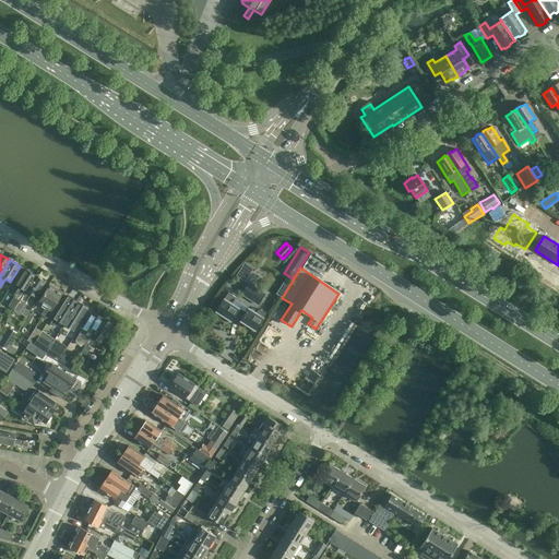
[(25,270),(15,285),(19,287),(15,293),(16,294),(14,297),(13,297),(8,306),(13,310),(20,300),(35,275),(25,270)]
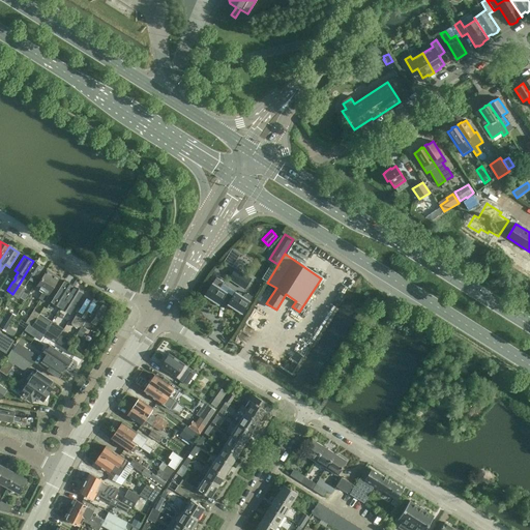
[(42,267),(33,261),(19,285),(23,288),(29,280),(33,282),(42,267)]
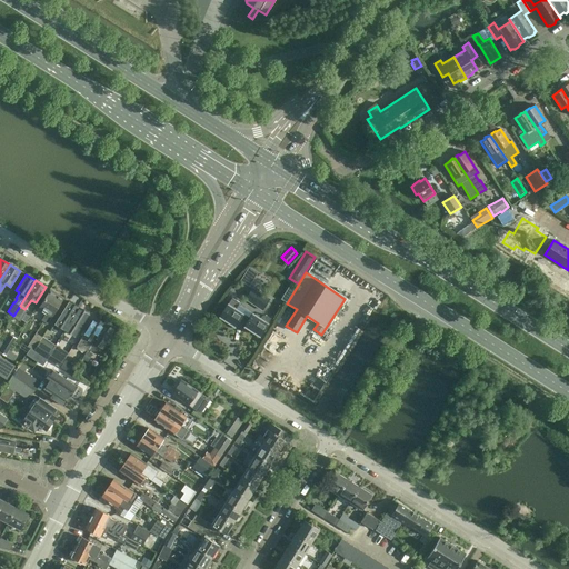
[(276,291),(270,287),(266,292),(271,297),(276,291)]
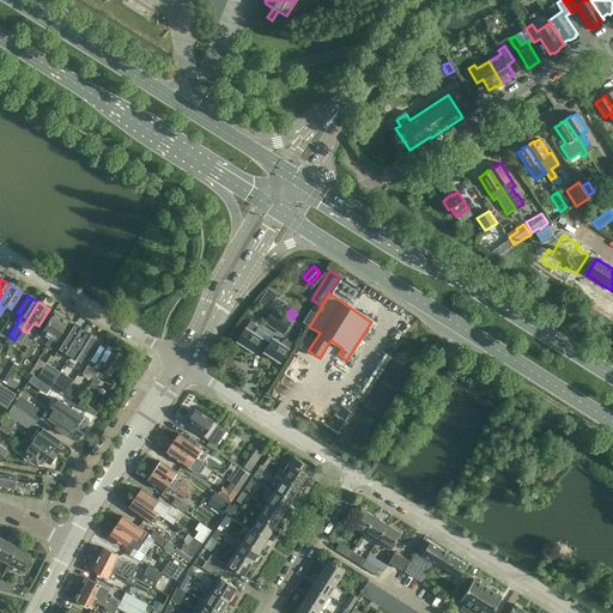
[(273,328),(281,316),(272,310),(265,322),(273,328)]
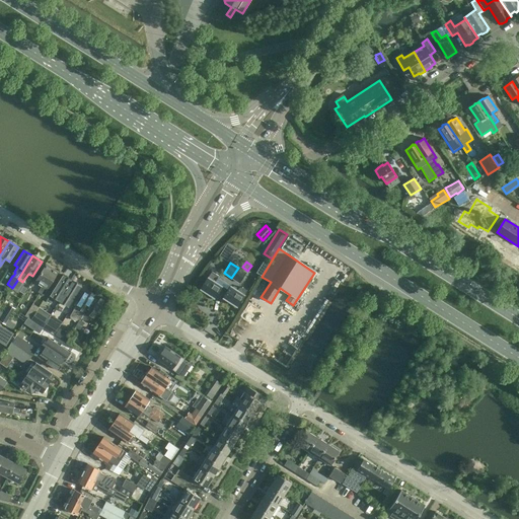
[(58,272),(46,265),(34,282),(42,286),(38,293),(43,296),(47,289),(58,272)]
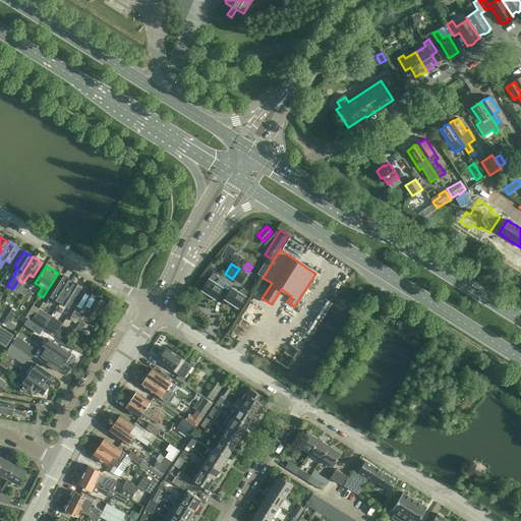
[(239,269),(232,279),(239,284),(246,274),(239,269)]
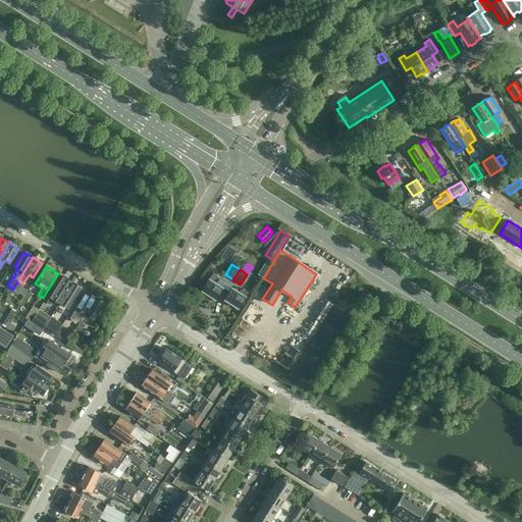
[(212,275),(210,279),(209,278),(202,291),(215,300),(222,289),(228,293),(223,300),(238,309),(246,297),(248,293),(244,290),(240,291),(239,293),(231,288),(219,279),(212,275)]
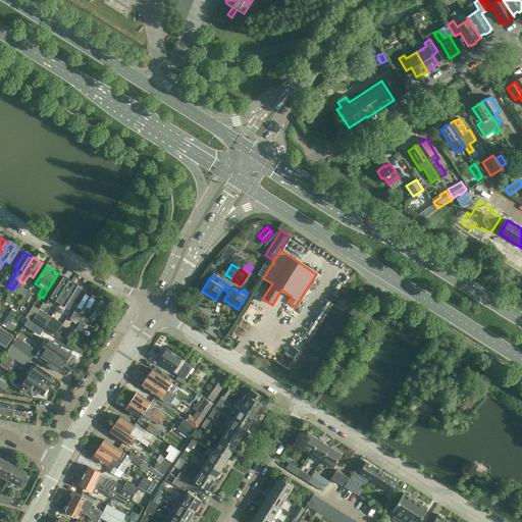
[(50,298),(57,302),(58,301),(61,297),(62,298),(72,282),(63,276),(50,298)]
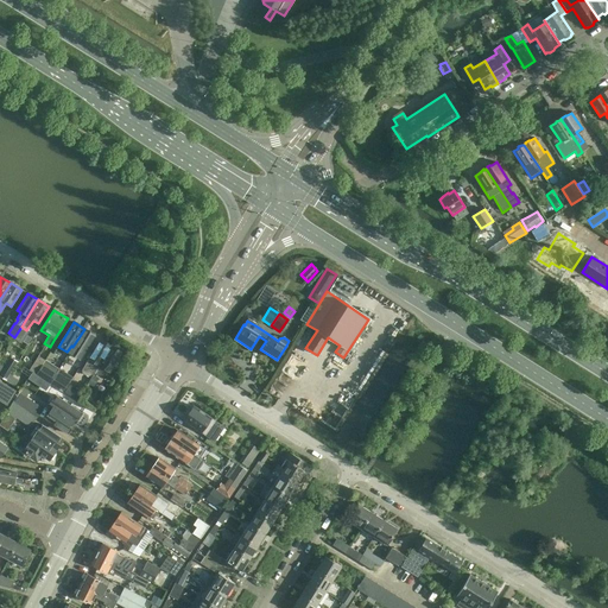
[(95,336),(84,329),(73,347),(71,346),(68,350),(80,359),(84,352),(95,336)]
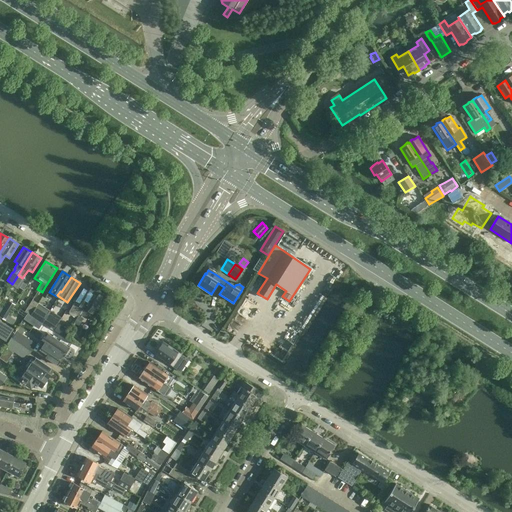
[(85,286),(73,305),(69,312),(69,314),(74,317),(76,316),(77,316),(78,316),(84,307),(89,299),(94,291),(85,286)]
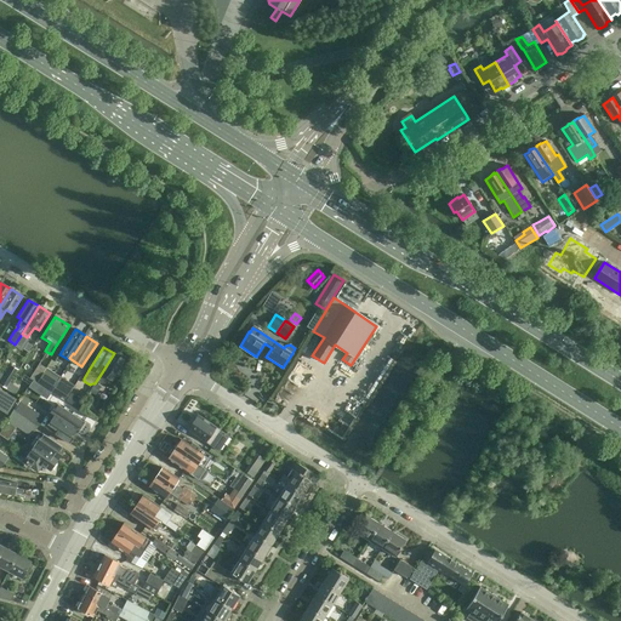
[(100,386),(101,383),(106,387),(108,386),(114,377),(124,360),(114,353),(108,363),(102,372),(95,383),(90,393),(95,397),(101,387),(100,386)]
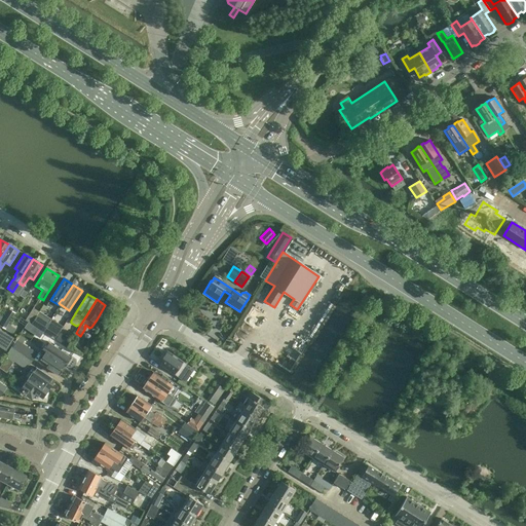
[(0,312),(0,316),(9,323),(15,313),(7,308),(10,304),(7,302),(0,312)]
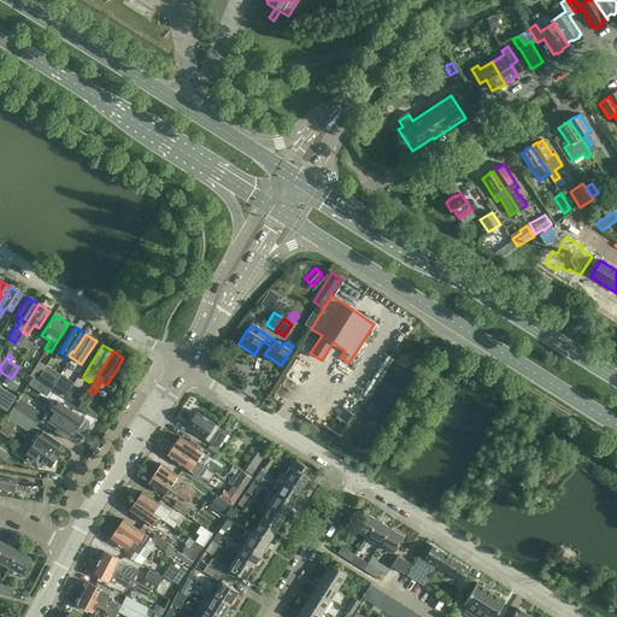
[(33,377),(36,380),(45,365),(37,362),(29,375),(33,377)]
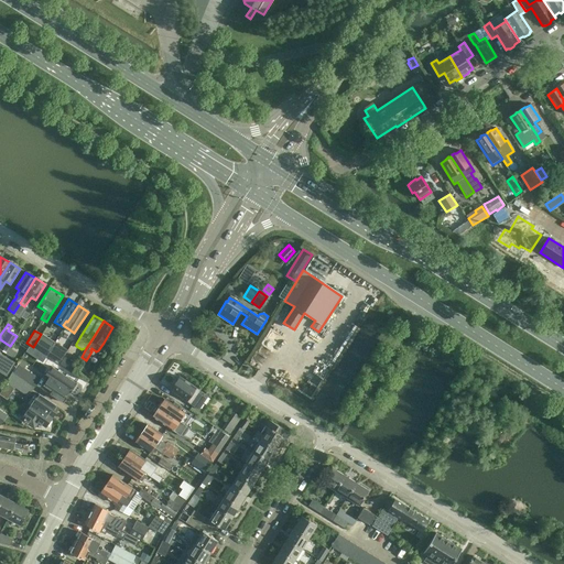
[(44,350),(51,340),(43,335),(36,346),(44,350)]
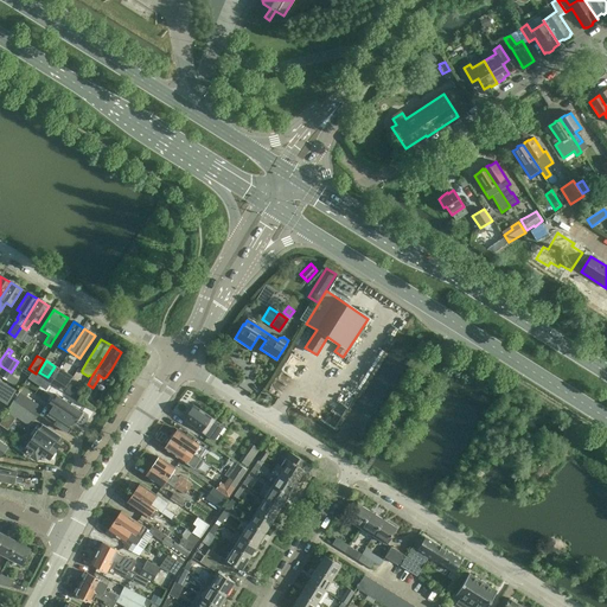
[(59,389),(63,391),(68,384),(69,382),(58,375),(61,372),(57,370),(49,383),(59,390),(59,389)]
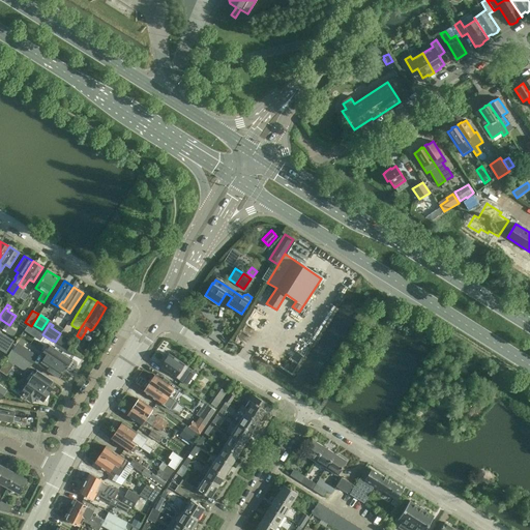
[(31,326),(28,324),(24,330),(33,336),(37,330),(31,326)]
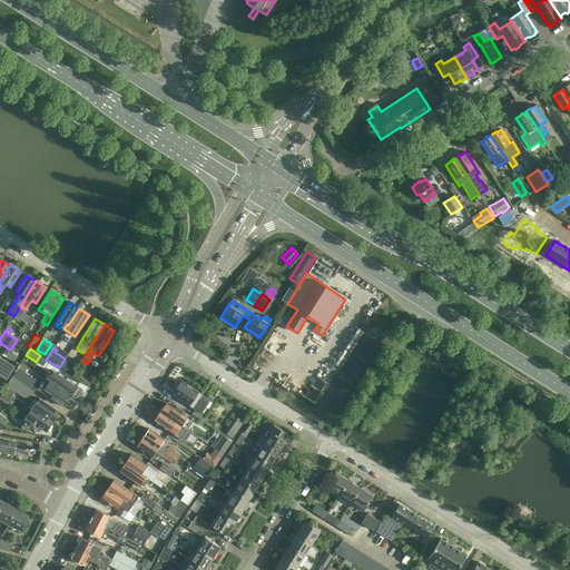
[(0,355),(0,376),(7,381),(15,366),(6,361),(6,360),(0,355)]
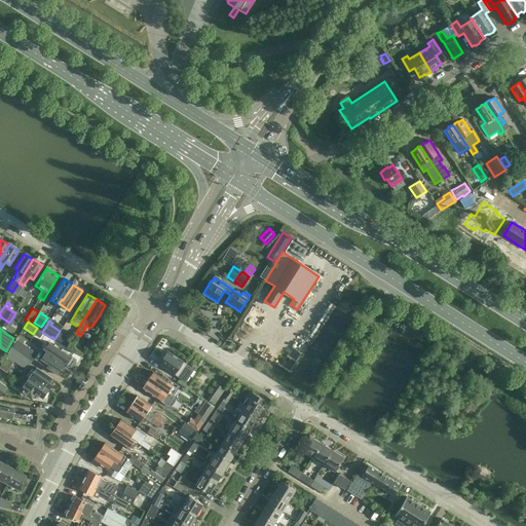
[(59,333),(54,339),(67,346),(70,340),(59,333)]
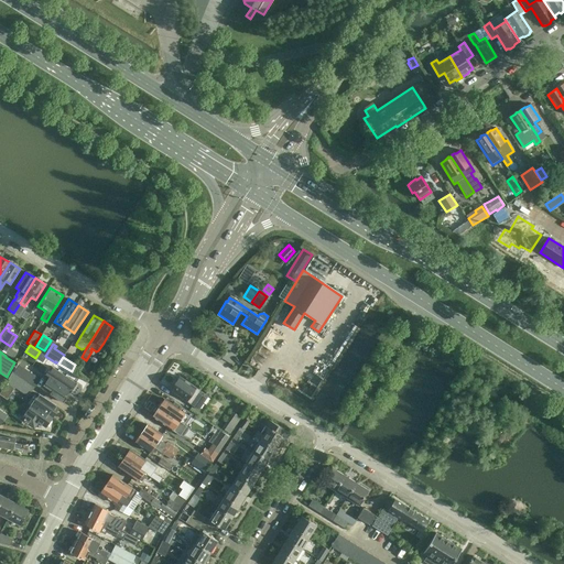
[(12,372),(34,388),(40,378),(24,368),(26,364),(21,359),(12,372)]
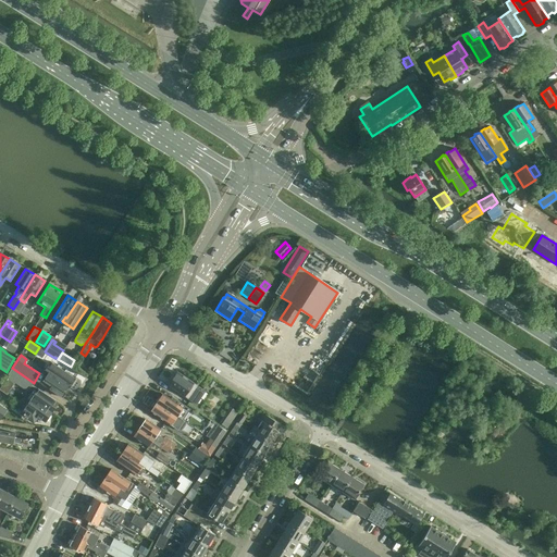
[(75,379),(50,362),(45,370),(49,372),(56,376),(54,378),(69,388),(75,379)]
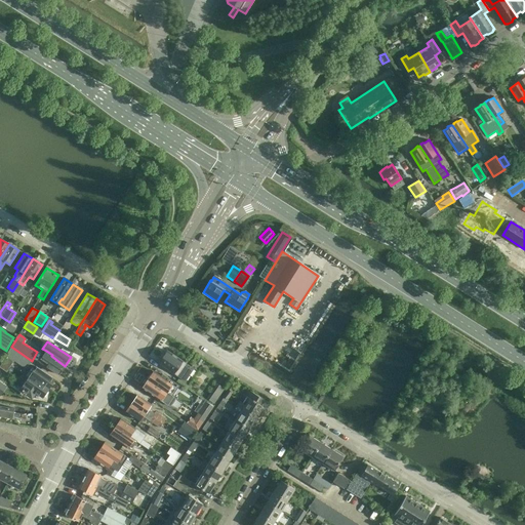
[(32,361),(11,347),(6,356),(26,369),(32,361)]
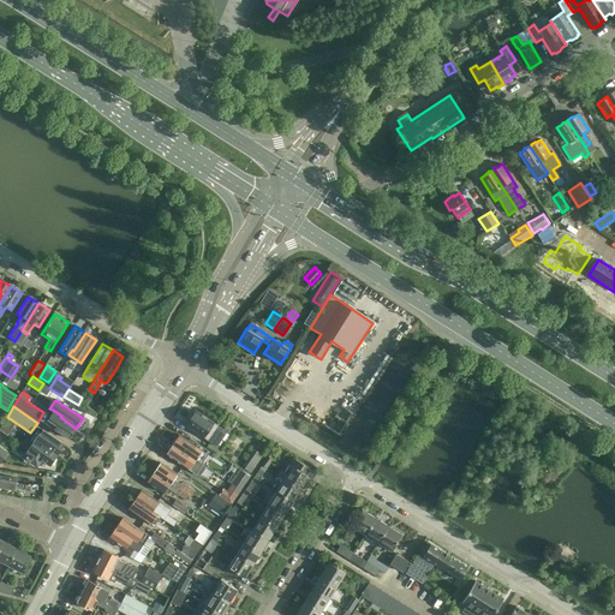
[(69,439),(76,429),(60,417),(61,416),(54,411),(47,421),(54,425),(53,428),(69,439)]
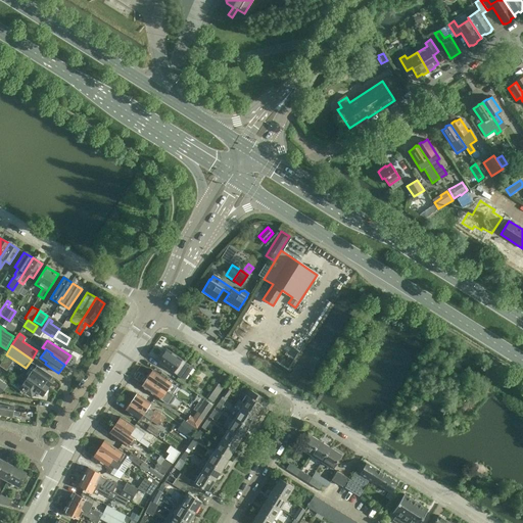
[(158,362),(184,380),(193,368),(167,349),(158,362)]
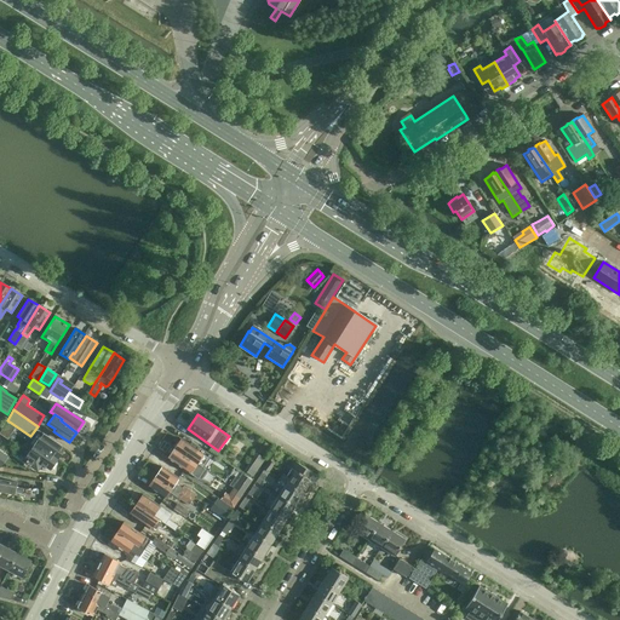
[(7,422),(0,431),(0,434),(7,440),(16,426),(7,422)]
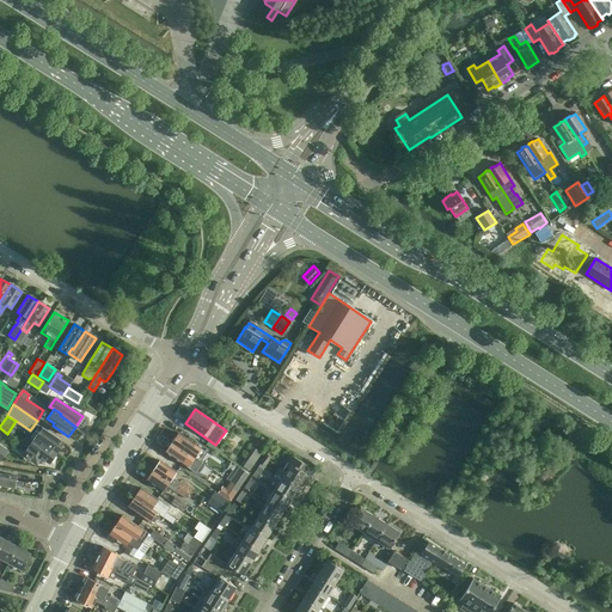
[(56,453),(63,442),(48,432),(43,428),(40,432),(36,429),(30,438),(34,440),(40,444),(41,442),(56,453)]
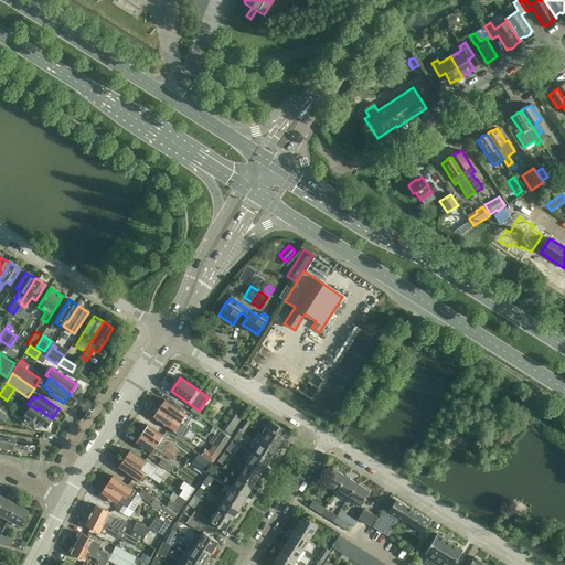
[(9,404),(0,397),(0,408),(4,412),(9,404)]
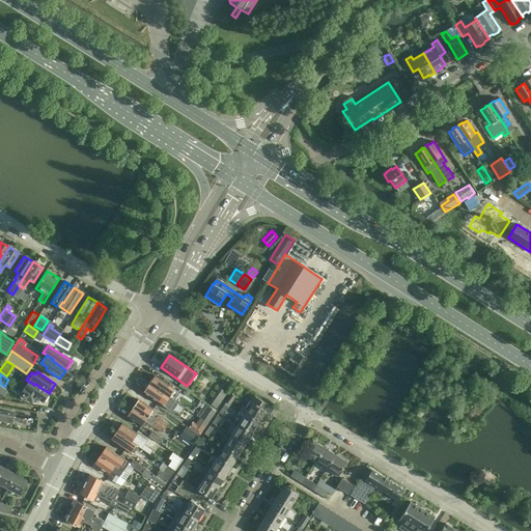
[(155,375),(149,384),(160,391),(173,400),(176,396),(178,392),(180,390),(164,379),(163,381),(155,375)]
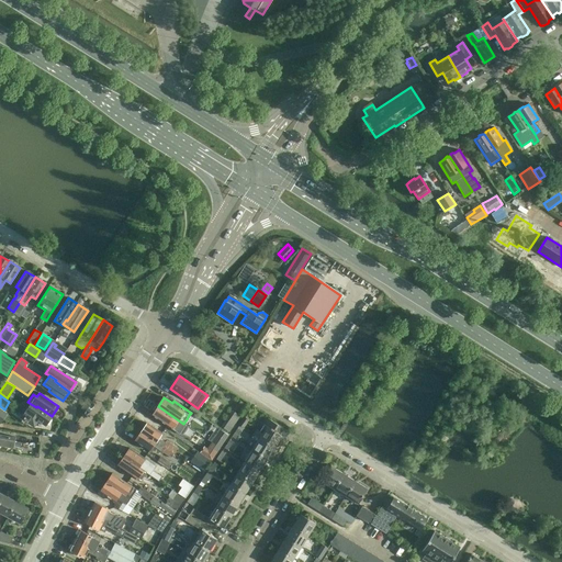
[(25,412),(24,414),(30,418),(26,422),(26,423),(34,427),(36,423),(38,420),(45,425),(52,416),(37,406),(36,407),(31,404),(25,412)]
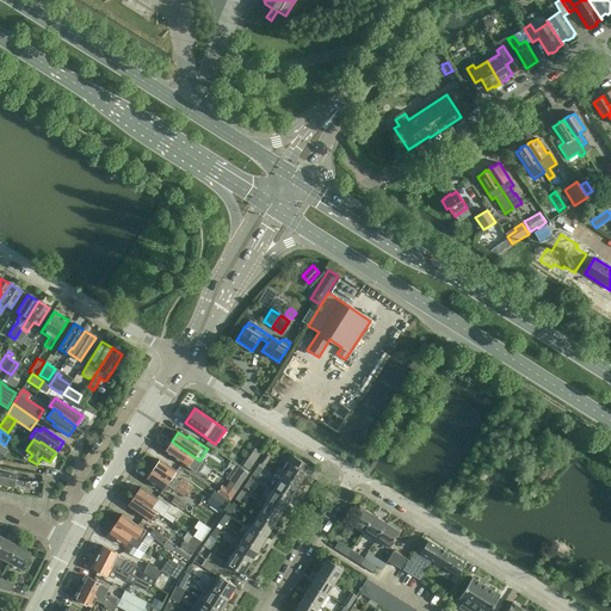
[(184,450),(172,442),(166,451),(198,473),(204,463),(199,461),(184,450)]
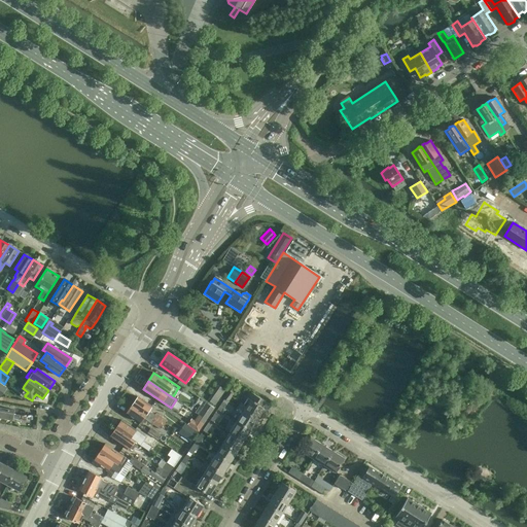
[(224,398),(227,401),(233,393),(230,391),(224,398)]
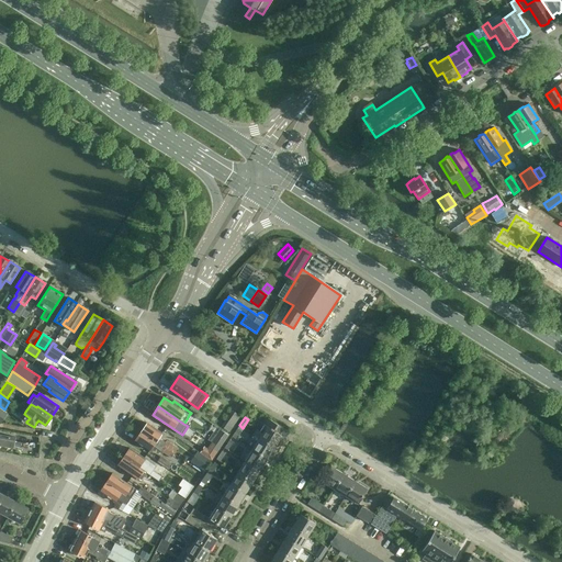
[(281,436),(278,434),(282,427),(268,418),(259,431),(256,429),(253,434),(259,438),(273,447),(281,436)]
